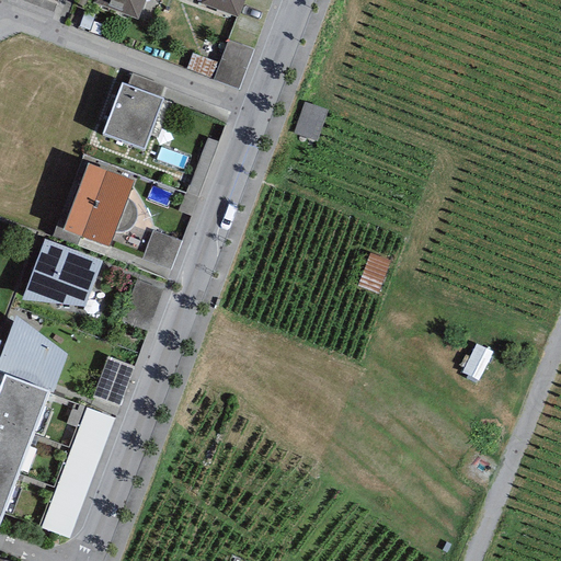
[(98,0),(94,12),(138,29),(148,0),(158,0),(181,9),(184,0),(98,0)]
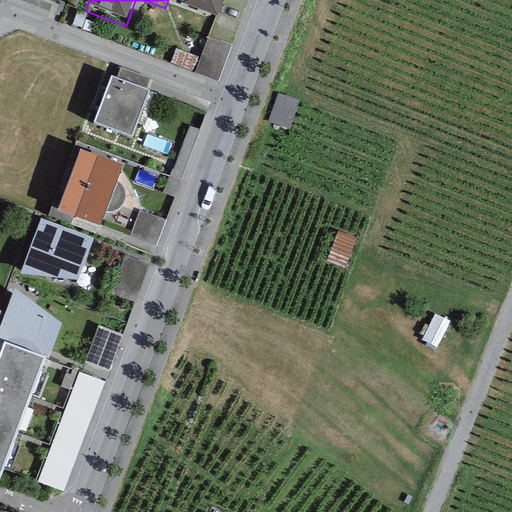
[(224,0),(184,0),(183,3),(182,5),(217,18),(224,0)]
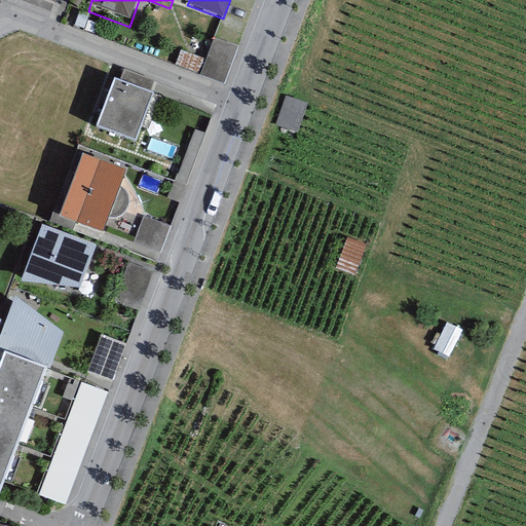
[(238,45),(215,37),(200,73),(224,82),(238,45)]
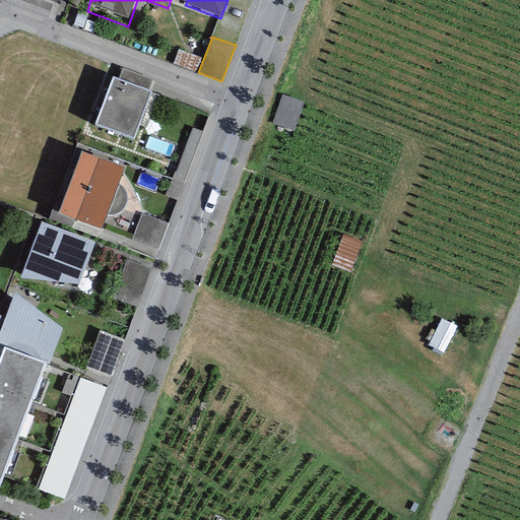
[(196,71),(201,57),(178,48),(173,63),(196,71)]
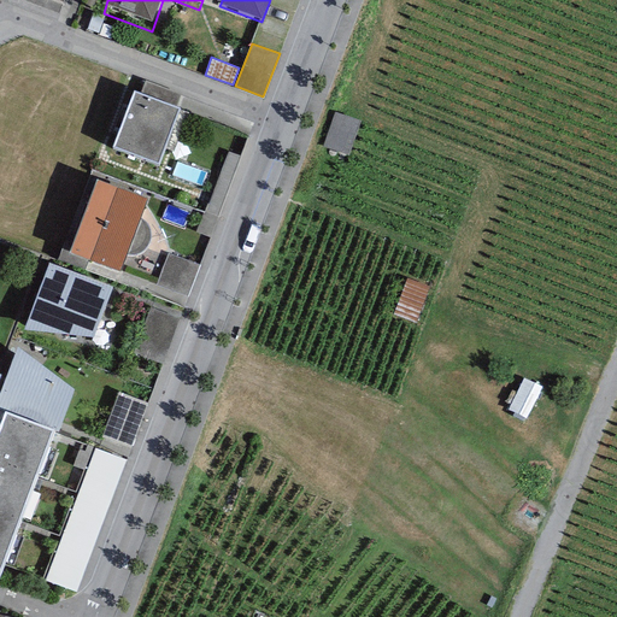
[(180,106),(134,88),(111,145),(158,163),(180,106)]
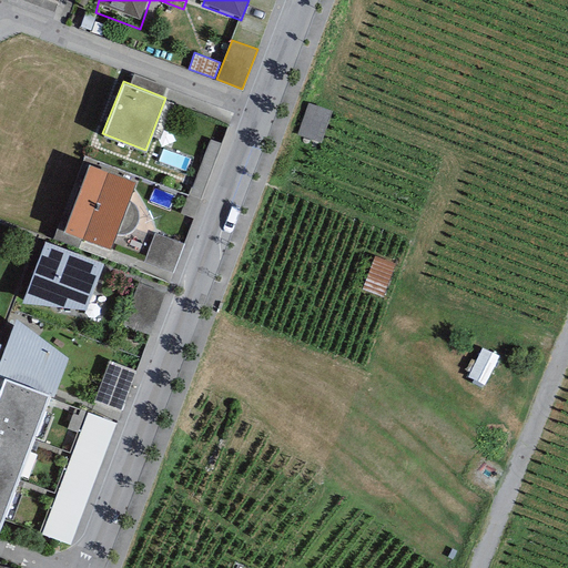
[(324,149),(334,118),(311,111),(302,142),(324,149)]
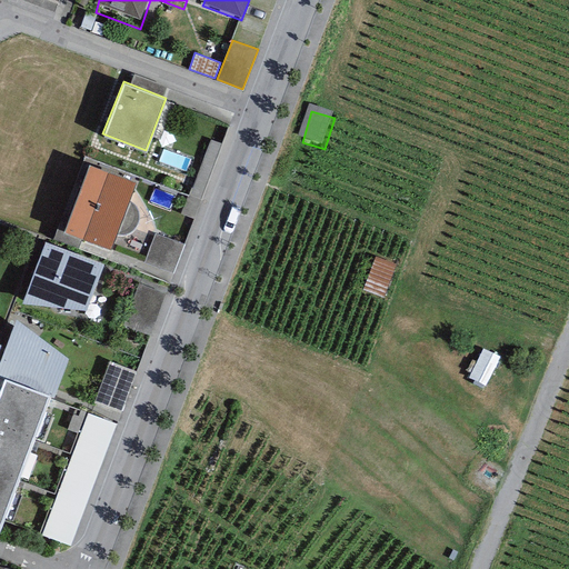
[(221,143),(211,140),(188,193),(200,198),(221,143)]
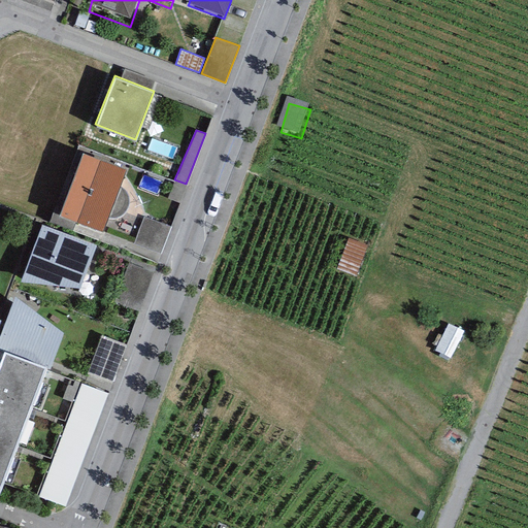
[(126,167),(83,152),(59,216),(102,231),(126,167)]
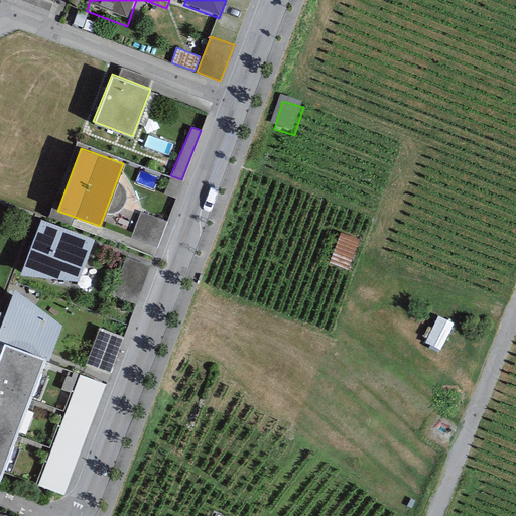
[(175,198),(181,179),(170,175),(164,194),(175,198)]
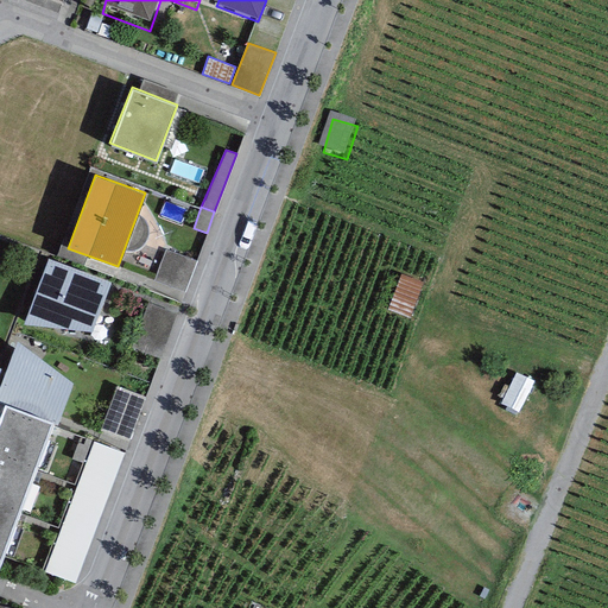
[(196,260),(166,249),(154,279),(184,291),(196,260)]
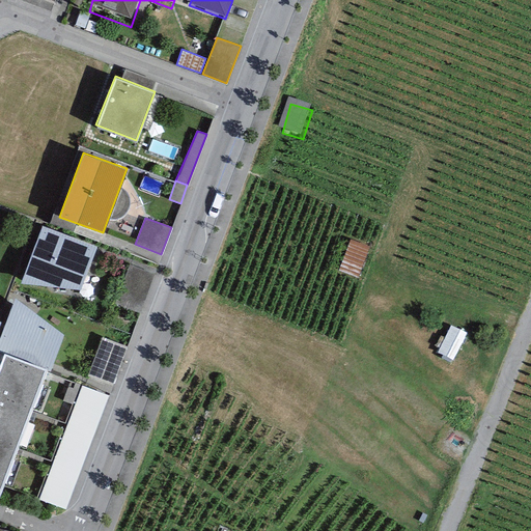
[(95,246),(43,224),(21,281),(81,288),(95,246)]
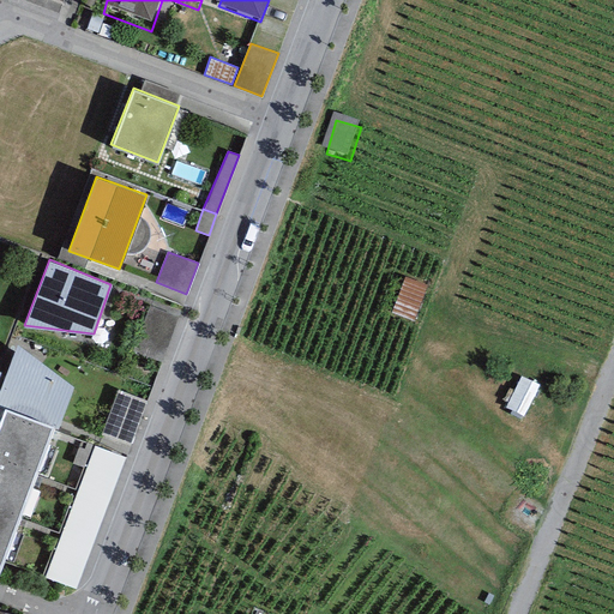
[(72,384),(18,342),(0,387),(0,404),(5,407),(53,425),(58,426),(72,384)]
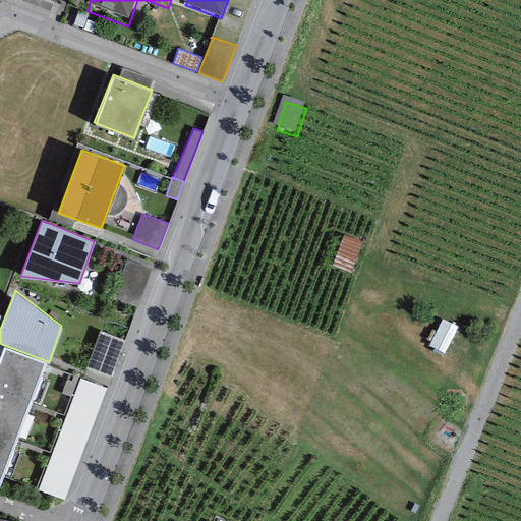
[(123,340),(99,331),(84,368),(109,378),(123,340)]
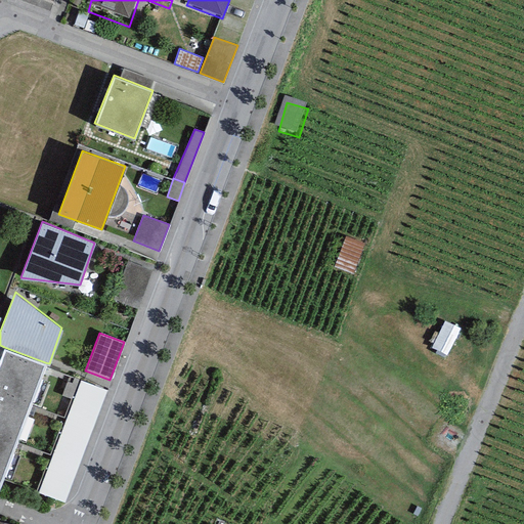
[(0,481),(45,362),(4,347),(0,357),(0,481)]
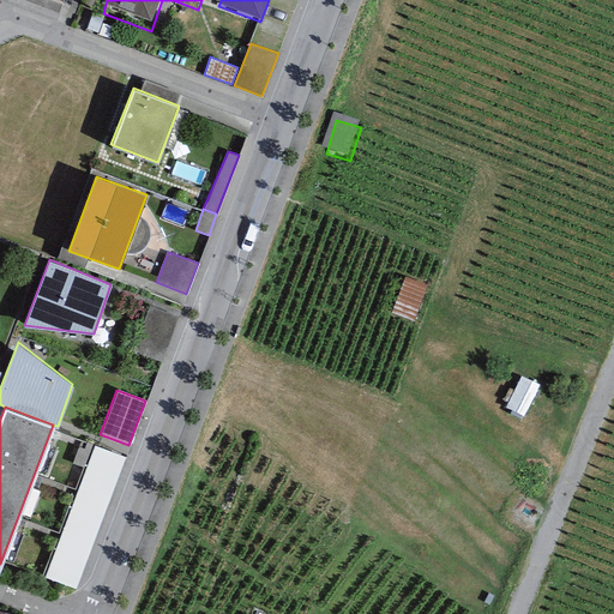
[(125,457),(95,445),(46,576),(74,588),(125,457)]
